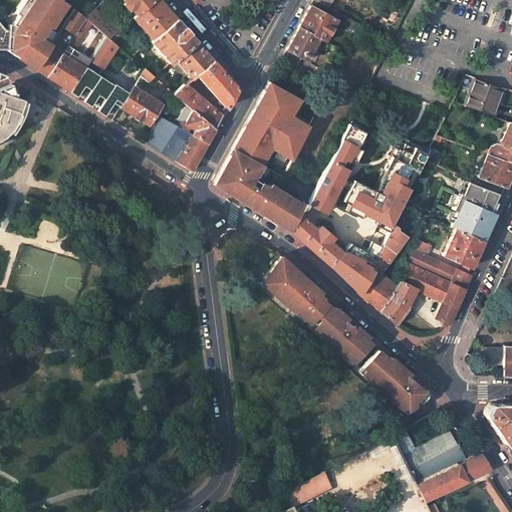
[(0,0),(0,12),(8,0),(0,0)]
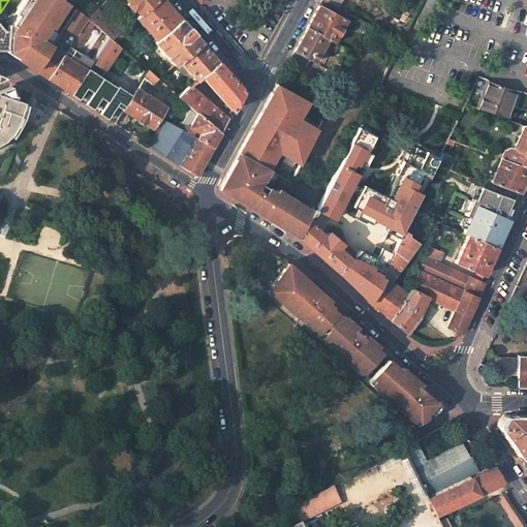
[(5,32),(8,52),(10,54),(27,65),(41,44),(39,36),(43,30),(59,42),(67,30),(80,11),(89,20),(99,11),(109,3),(105,0),(34,0),(10,34),(5,32)]
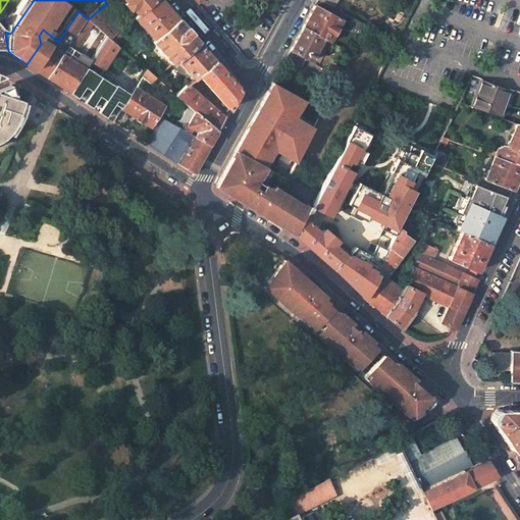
[(140,16),(157,0),(125,0),(127,2),(125,4),(132,10),(134,9),(140,16)]
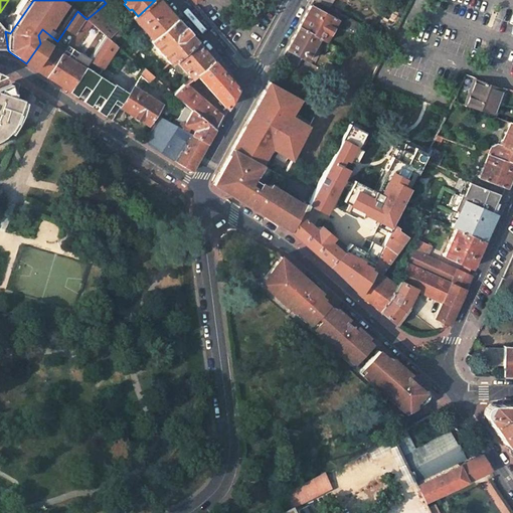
[(168,8),(160,0),(155,0),(138,16),(136,18),(154,39),(177,19),(168,8)]
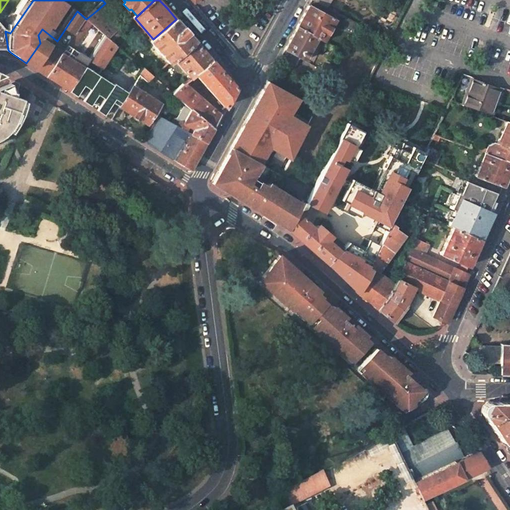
[(314,0),(314,1),(329,9),(334,0),(339,0),(341,1),(341,0),(314,0)]
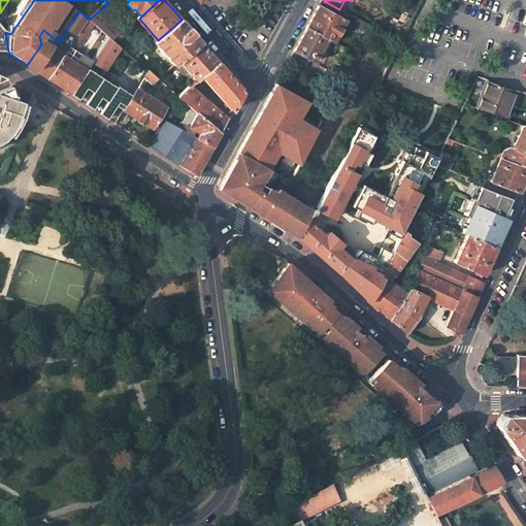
[(315,18),(309,28),(329,39),(336,43),(348,22),(321,6),(315,18)]
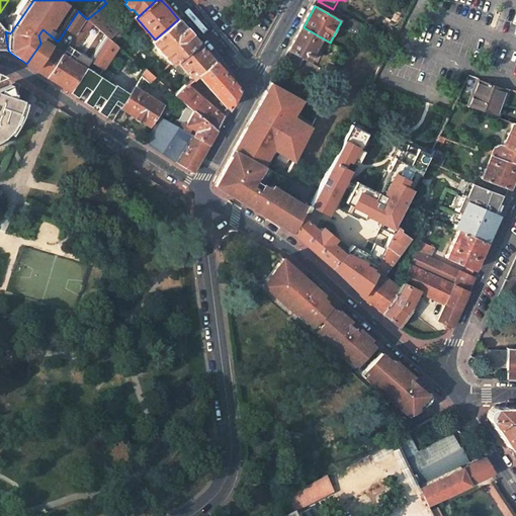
[(88,20),(87,19),(78,11),(66,29),(72,34),(77,37),(88,20)]
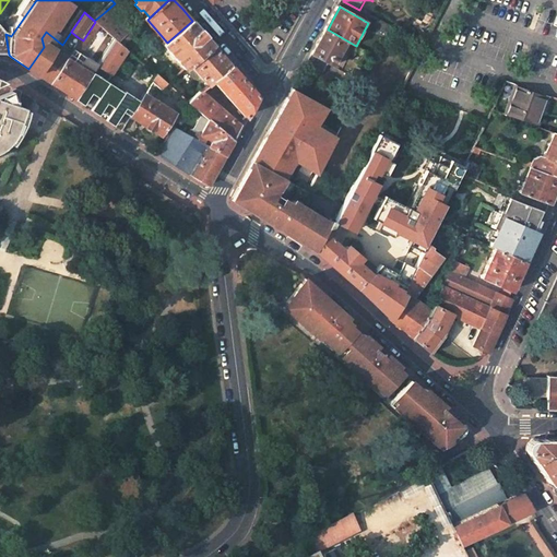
[(94,21),(95,22),(103,28),(117,40),(120,43),(131,34),(105,12),(94,21)]
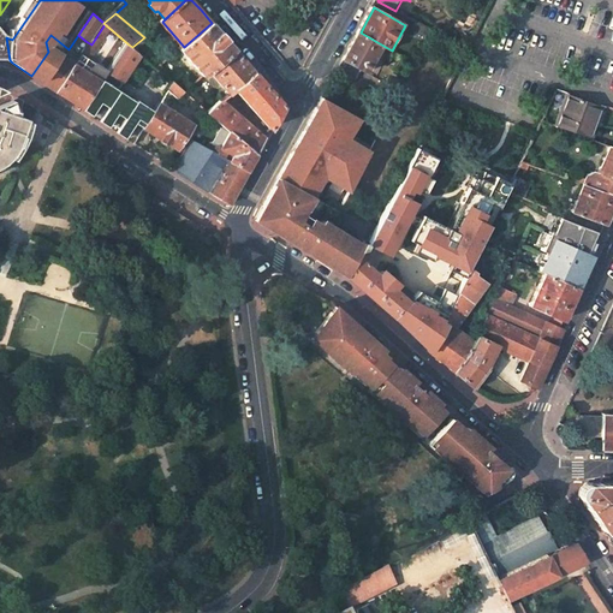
[(182,48),(207,76),(213,71),(237,51),(224,36),(212,23),(184,47),(182,48)]
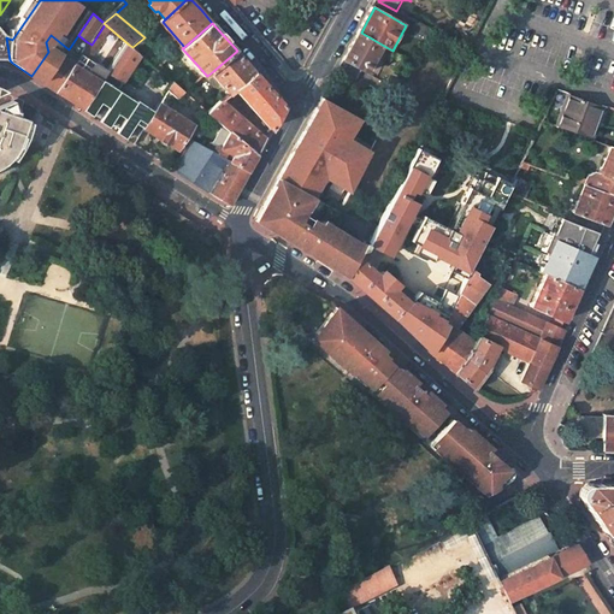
[(105,24),(92,45),(82,58),(90,64),(92,62),(113,31),(105,24)]
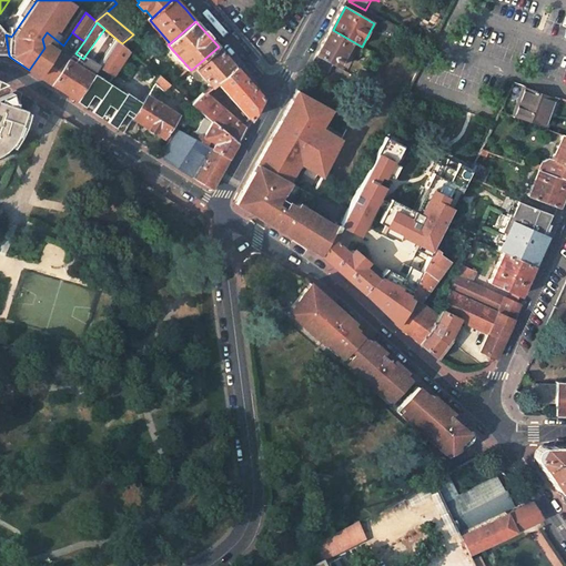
[(387,22),(384,29),(398,37),(402,30),(387,22)]
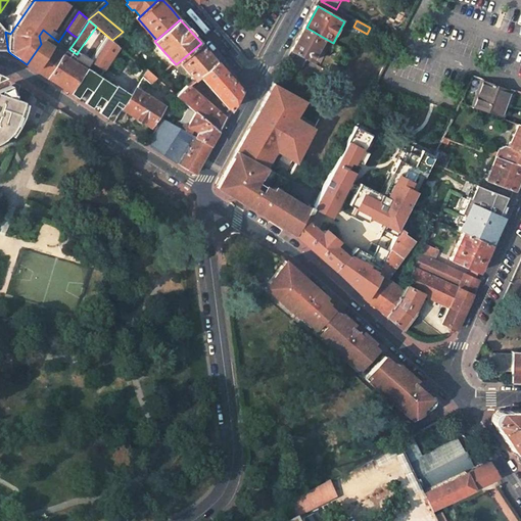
[(313,63),(326,39),(306,28),(296,46),(287,62),(302,70),(309,60),(313,63)]
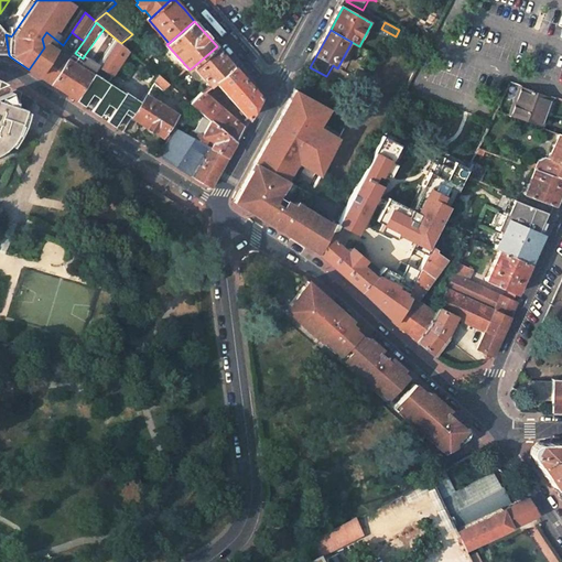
[(44,47),(29,69),(41,78),(58,52),(63,45),(46,32),(42,39),(44,47)]
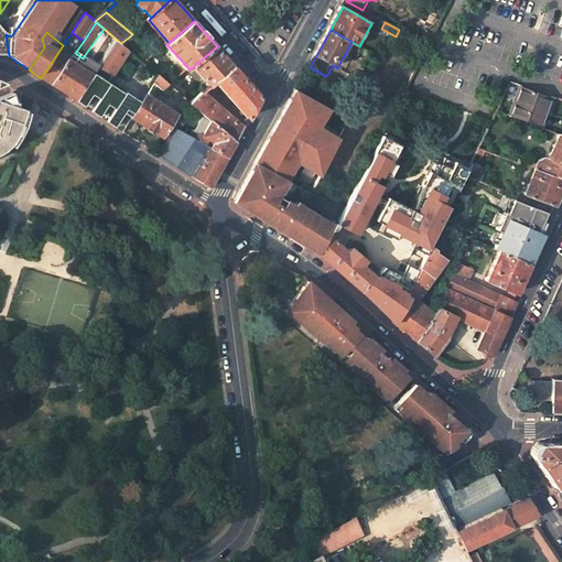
[(132,34),(121,43),(126,47),(136,39),(132,34)]
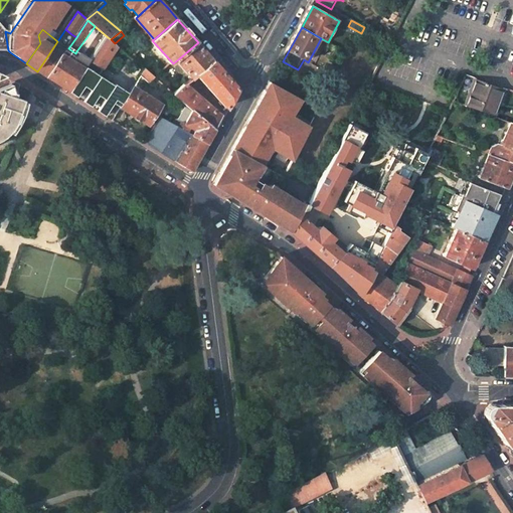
[(64,55),(68,48),(76,37),(71,34),(64,44),(65,46),(60,52),(64,55)]
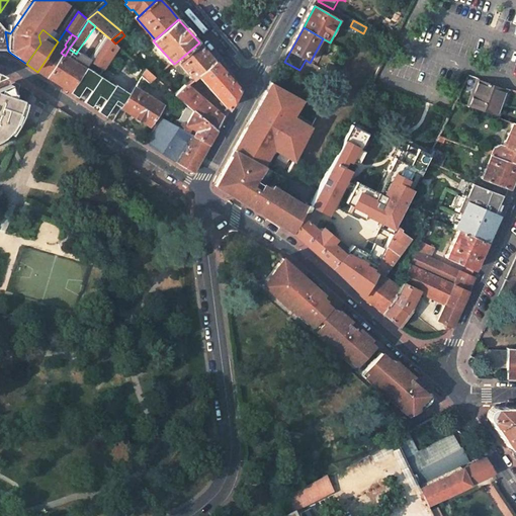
[(108,37),(92,62),(87,69),(102,77),(121,49),(115,44),(111,39),(108,37)]
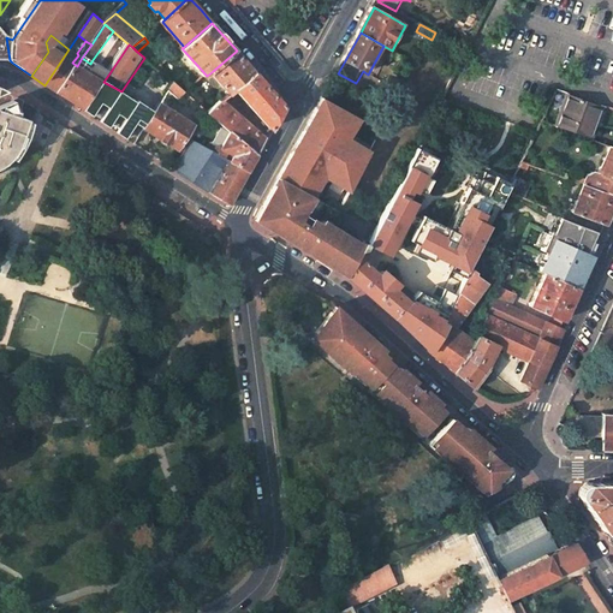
[(238,89),(256,72),(247,61),(237,51),(213,71),(232,94),(238,89)]
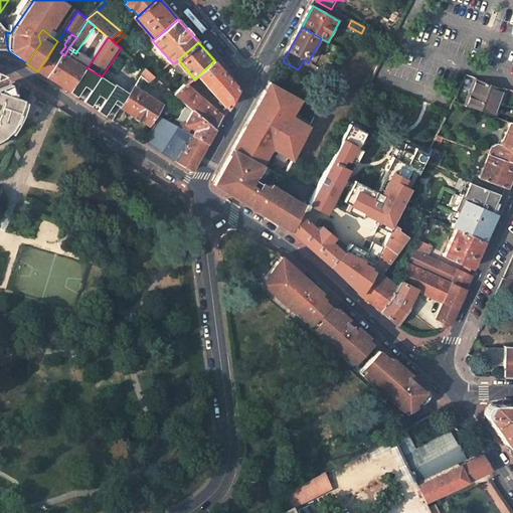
[(53,47),(37,71),(48,78),(64,55),(60,52),(53,47)]
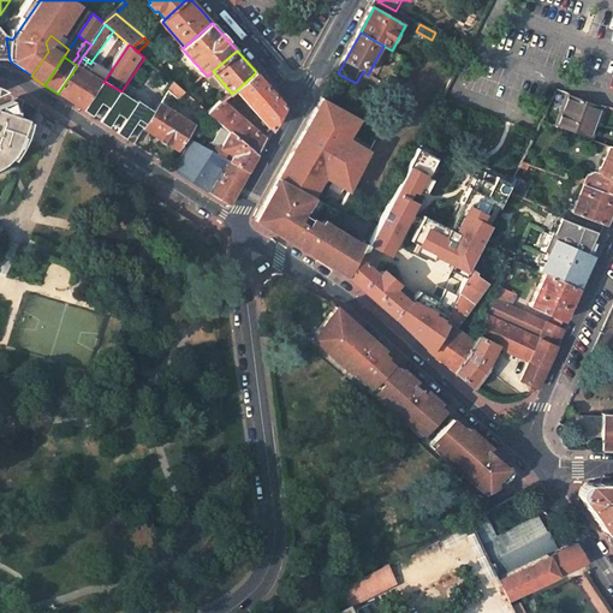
[(77,66),(89,75),(96,65),(91,61),(90,64),(82,58),(77,66)]
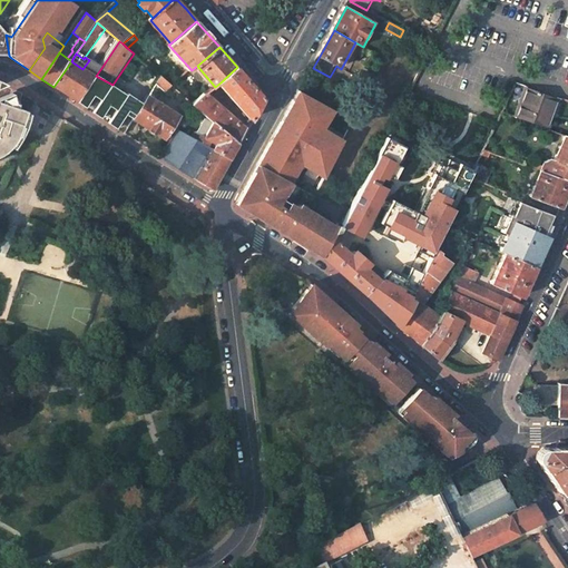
[(77,104),(96,76),(101,68),(89,60),(82,69),(71,61),(54,87),(77,104)]
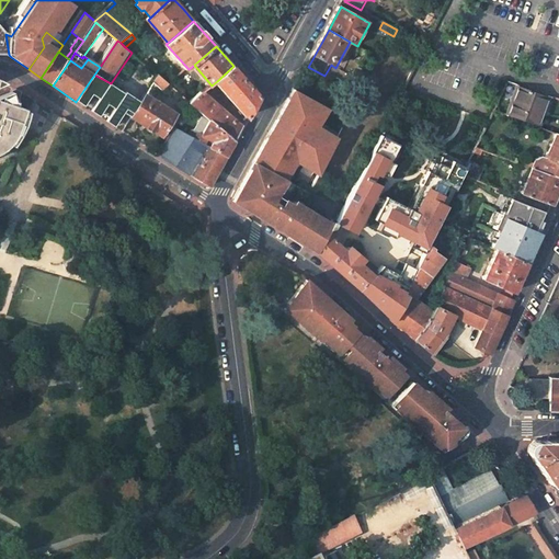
[(234,66),(217,81),(249,117),(253,109),(261,97),(247,81),(234,66)]
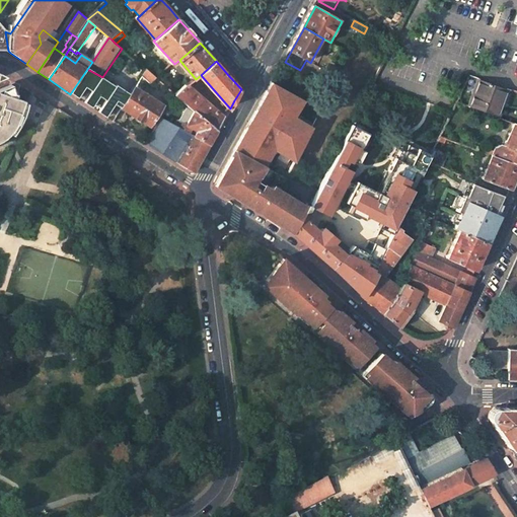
[(102,77),(87,69),(70,94),(85,104),(102,77)]
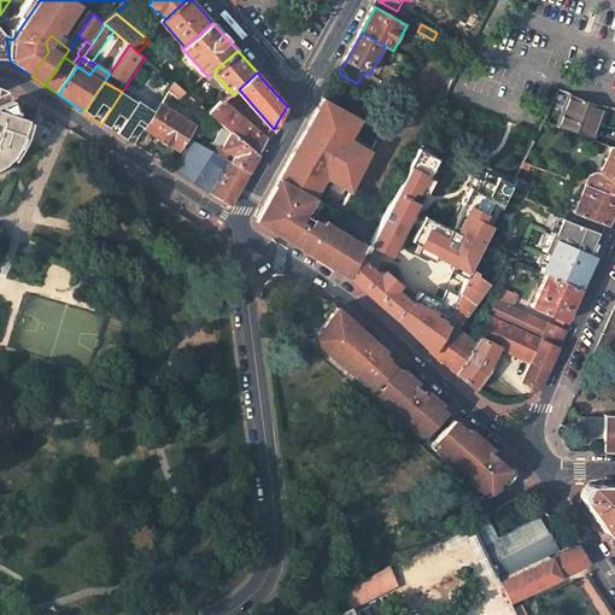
[(175,95),(182,100),(187,92),(176,83),(175,83),(163,104),(168,106),(175,95)]
